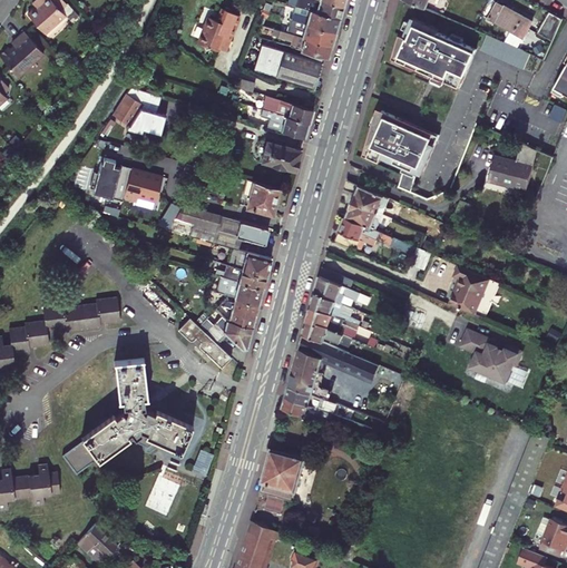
[(38,0),(40,1),(35,7),(26,13),(42,32),(64,15),(58,8),(65,3),(61,0),(38,0)]
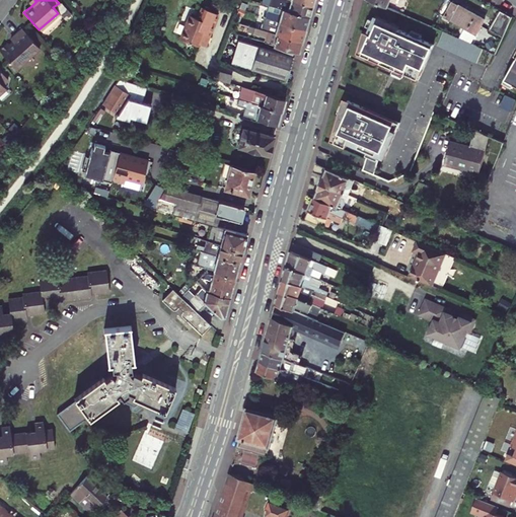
[(270,0),(268,6),(307,18),(311,7),(288,0),(270,0)]
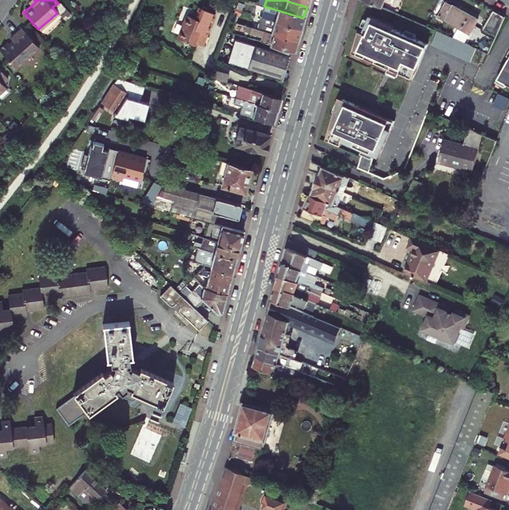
[(462,45),(476,21),(452,7),(451,9),(444,5),(436,19),(456,31),(451,39),(462,45)]
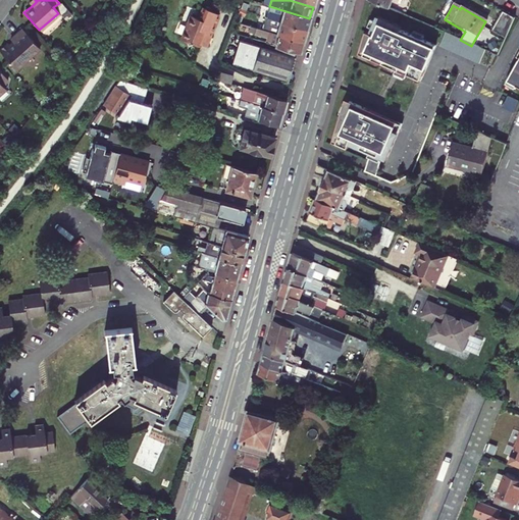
[(309,18),(269,6),(266,18),(306,31),(309,18)]
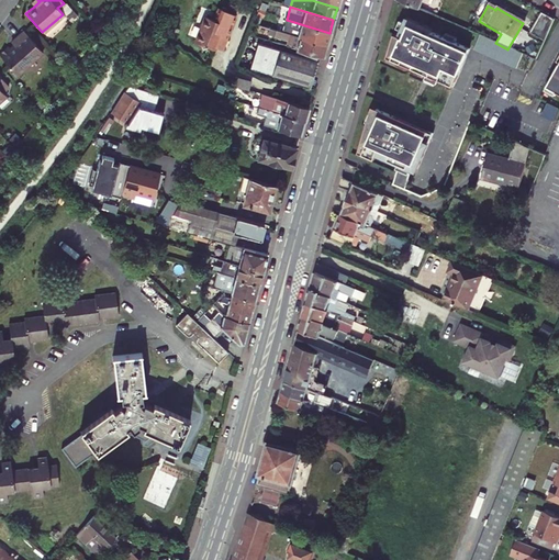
[(226,37),(234,15),(217,10),(214,21),(204,18),(194,43),(201,46),(203,52),(210,48),(216,51),(221,35),(226,37)]
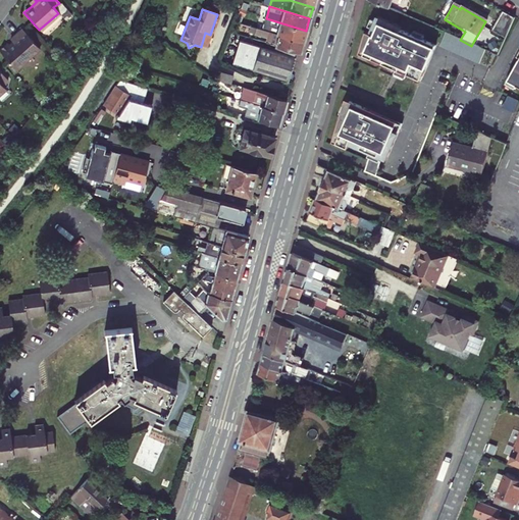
[(506,38),(516,18),(505,12),(495,32),(506,38)]
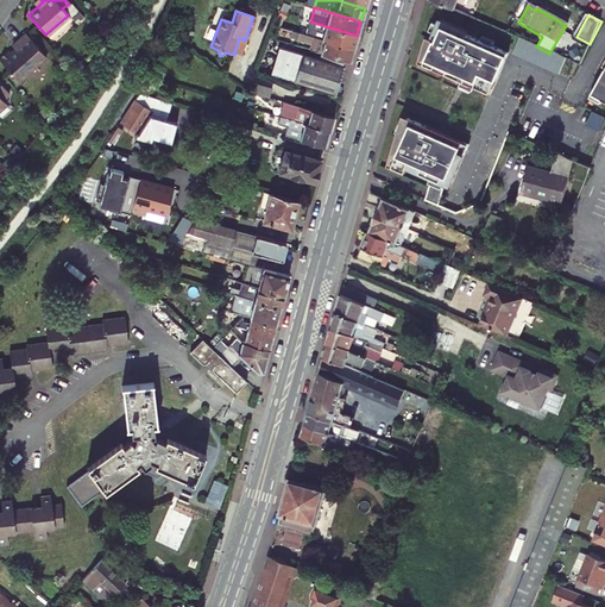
[(54,43),(74,24),(68,18),(48,37),(54,43)]
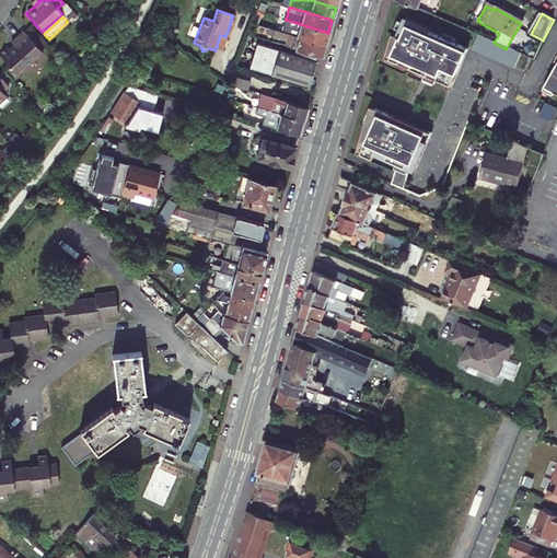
[(279,33),(324,46),(328,33),(286,20),(283,20),(279,33)]
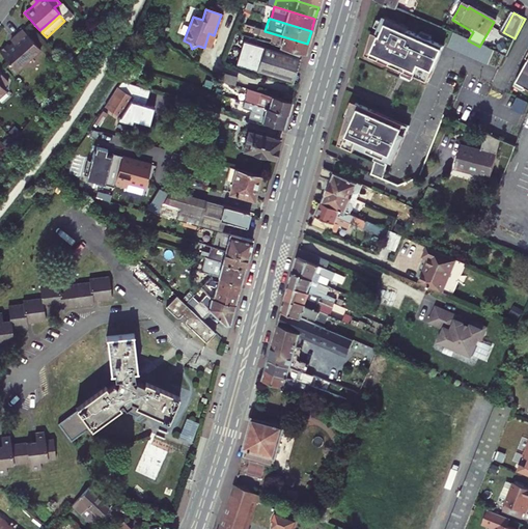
[(369,36),(363,57),(400,74),(403,68),(409,72),(407,76),(425,85),(441,49),(406,33),(407,31),(381,20),(373,37),(369,36)]
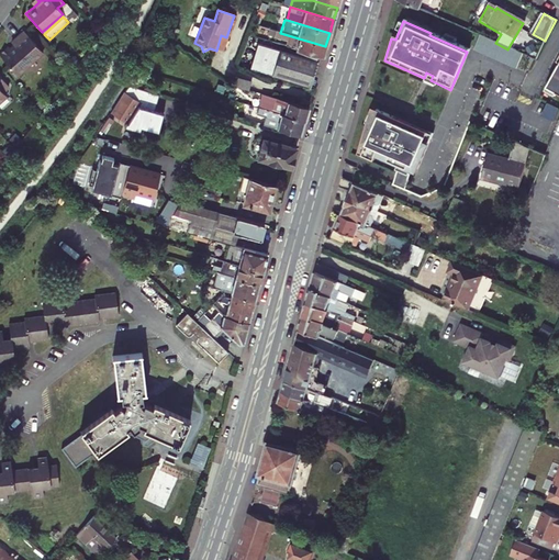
[(275,31),(272,38),(286,43),(284,47),(294,51),(316,57),(322,58),(325,46),(280,33),(275,31)]
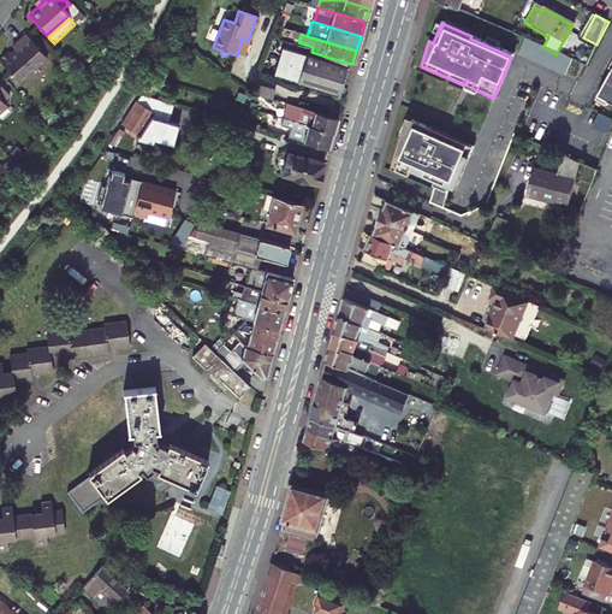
[(29,74),(46,59),(25,35),(15,45),(13,49),(15,52),(11,55),(9,52),(0,59),(0,62),(19,84),(30,76),(29,74)]
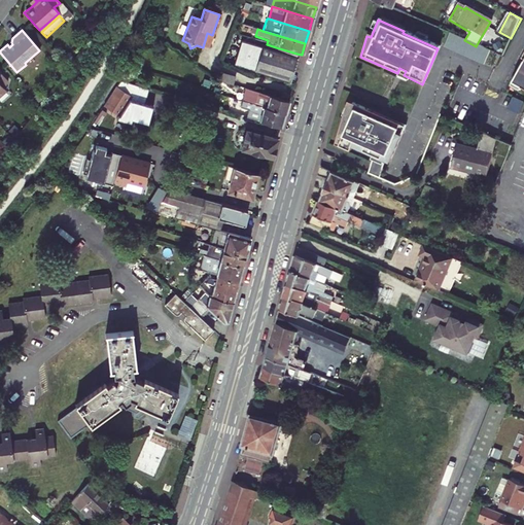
[(449,35),(442,49),(482,67),(489,53),(449,35)]
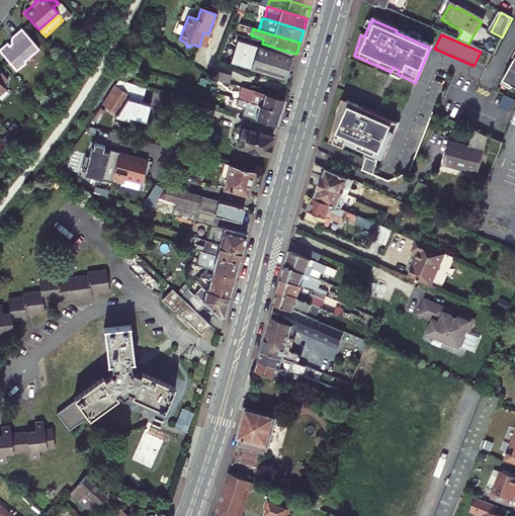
[(236,41),(229,65),(283,81),(291,53),(271,47),(270,52),(236,41)]
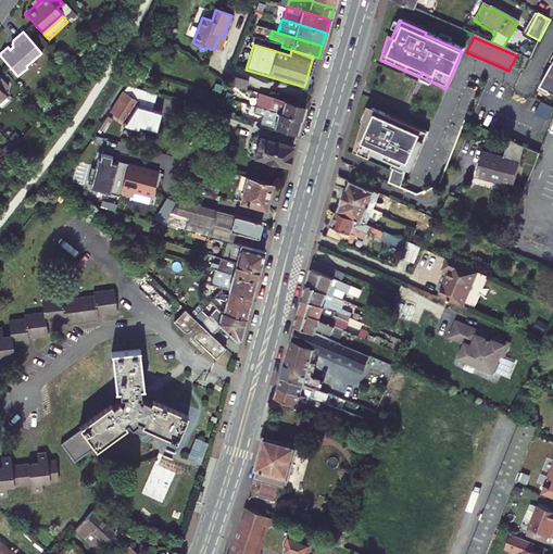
[(552,64),(540,89),(552,96),(552,64)]
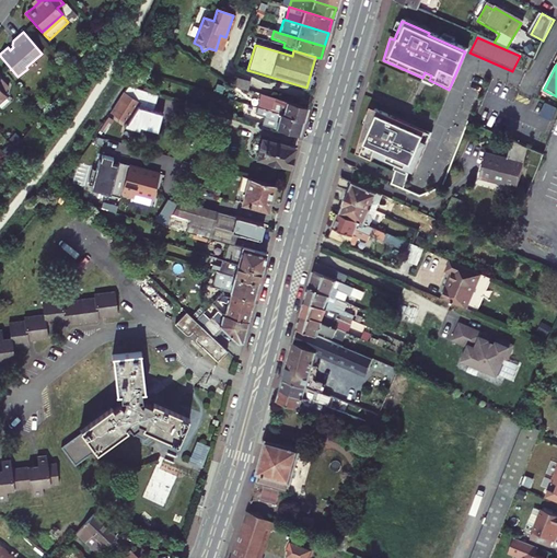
[(124,92),(106,118),(122,129),(119,132),(136,137),(136,132),(153,137),(159,117),(149,115),(134,112),(136,108),(140,95),(124,92)]
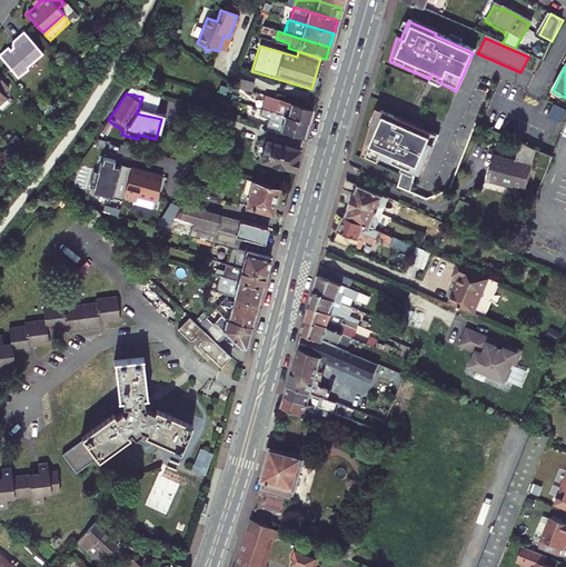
[(310,108),(265,95),(261,108),(307,121),(310,108)]
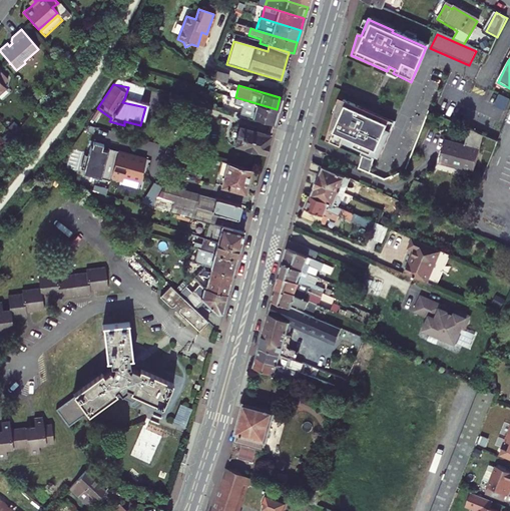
[(140,90),(128,87),(124,99),(122,102),(136,105),(140,90)]
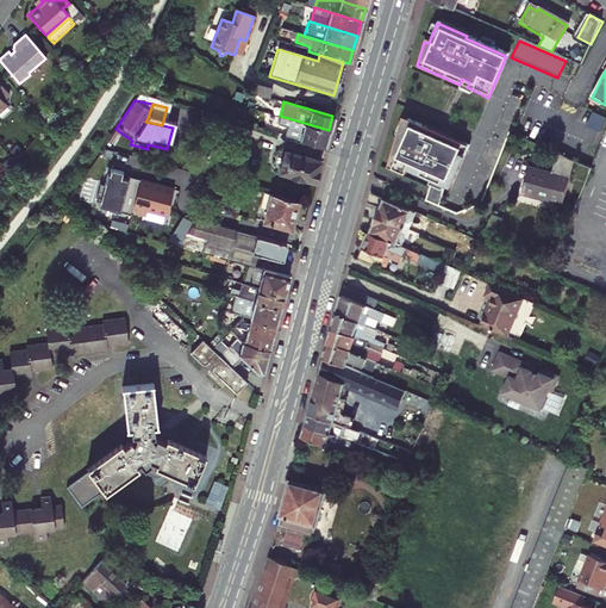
[(324,146),(329,130),(280,116),(277,124),(283,125),(281,134),(324,146)]
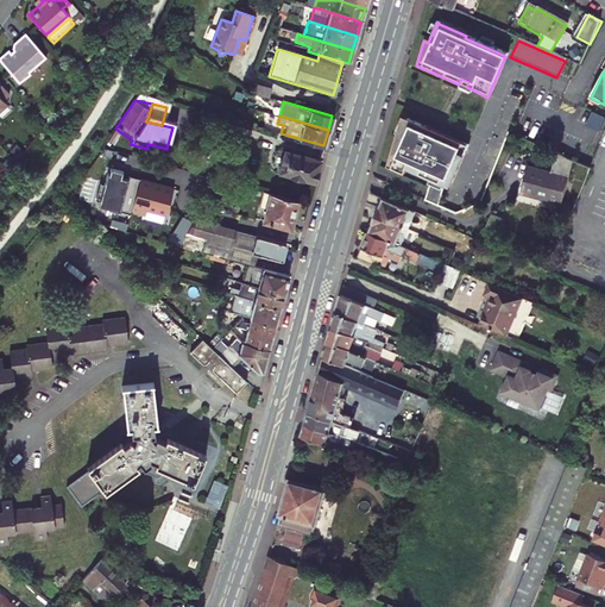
[(466,149),(404,123),(396,143),(394,143),(386,166),(405,173),(447,192),(466,149)]
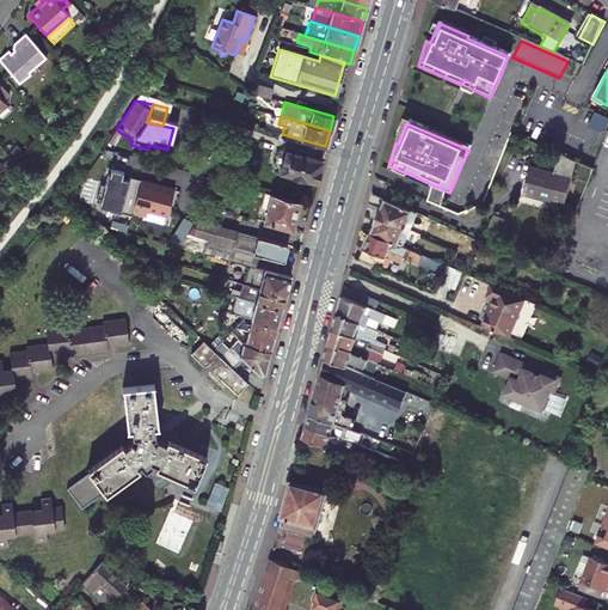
[(315,182),(320,160),(288,150),(281,172),(293,176),(294,178),(300,180),(302,178),(315,182)]
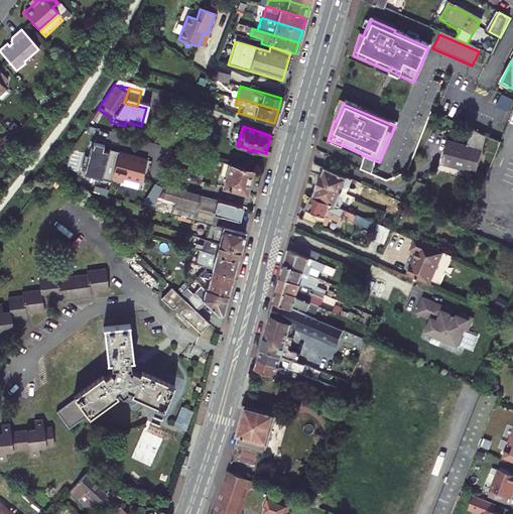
[(478,173),(488,137),(473,131),(469,147),(447,141),(442,163),(478,173)]
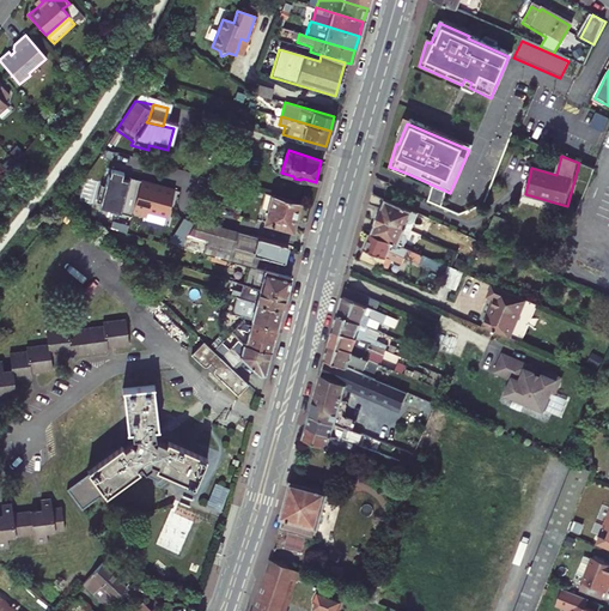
[(128,219),(138,185),(127,181),(126,185),(120,182),(121,176),(108,174),(107,179),(104,179),(102,191),(98,189),(93,206),(97,207),(96,211),(128,219)]
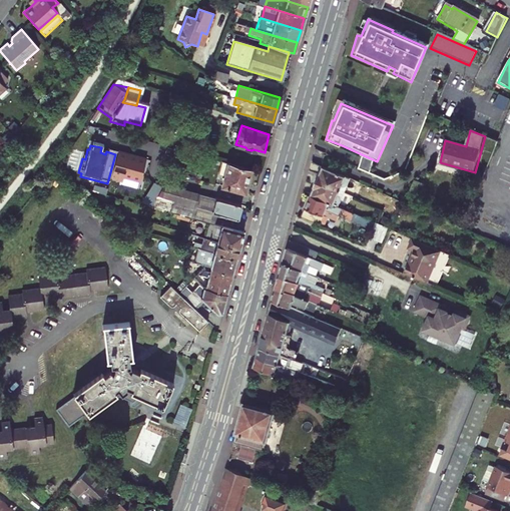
[(124,156),(115,154),(108,180),(119,183),(120,179),(138,184),(143,161),(129,157),(128,160),(124,158),(124,156)]
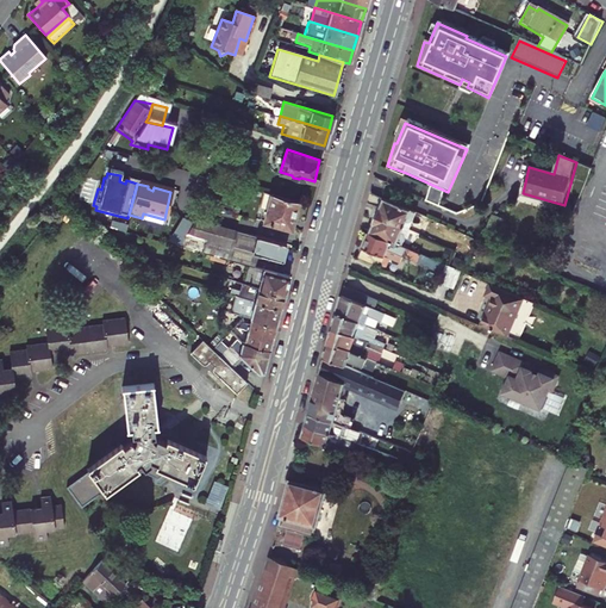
[(424,204),(437,210),(443,196),(430,190),(424,204)]
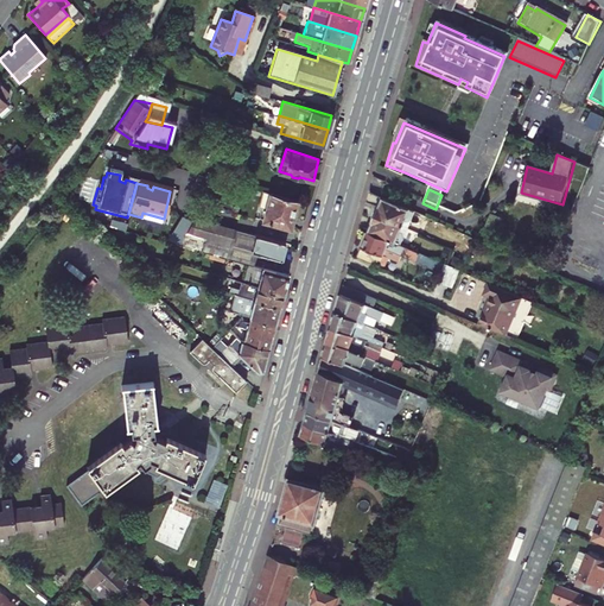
[(288,227),(296,200),(261,190),(254,216),(288,227)]
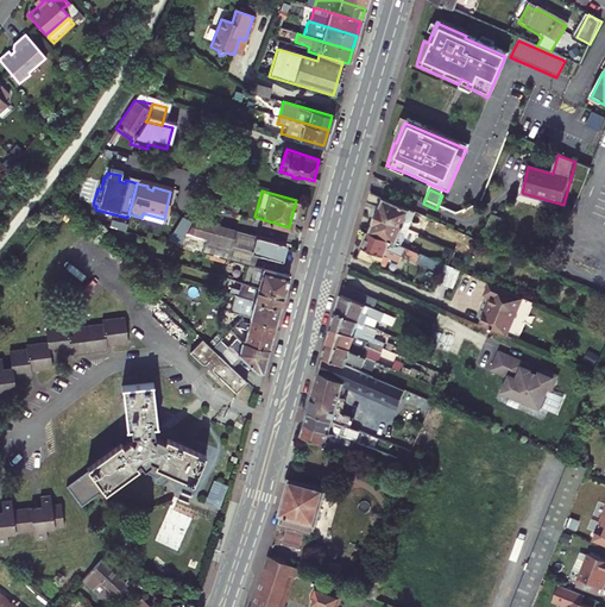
[(417,213),(385,199),(378,216),(409,230),(417,213)]
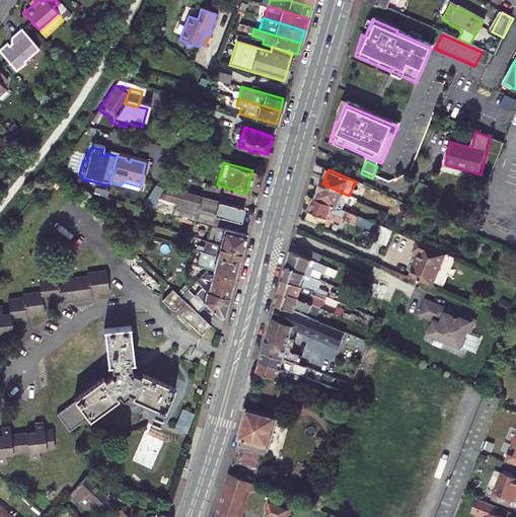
[(322,183),(316,198),(343,210),(349,196),(322,183)]
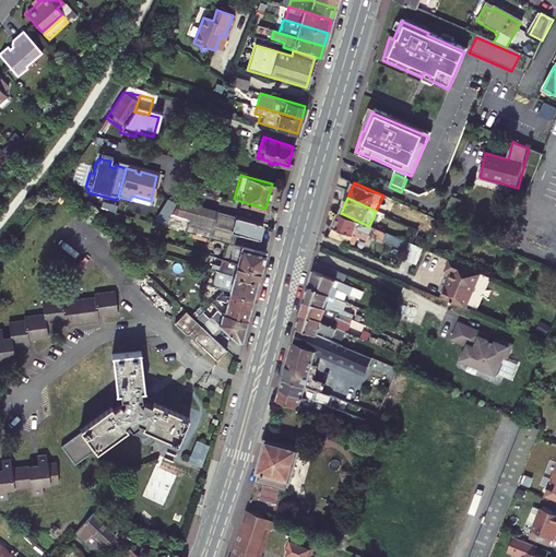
[(452,198),(441,223),(450,226),(461,202),(452,198)]
